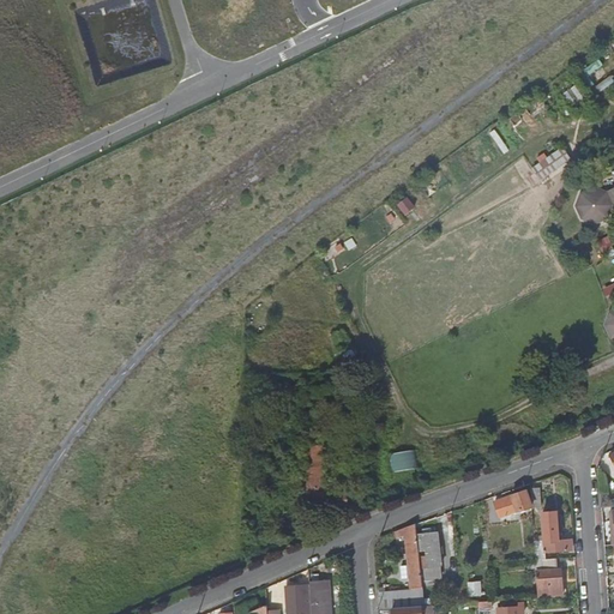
[(569,145),(537,166),(542,174),(573,154),(569,145)]
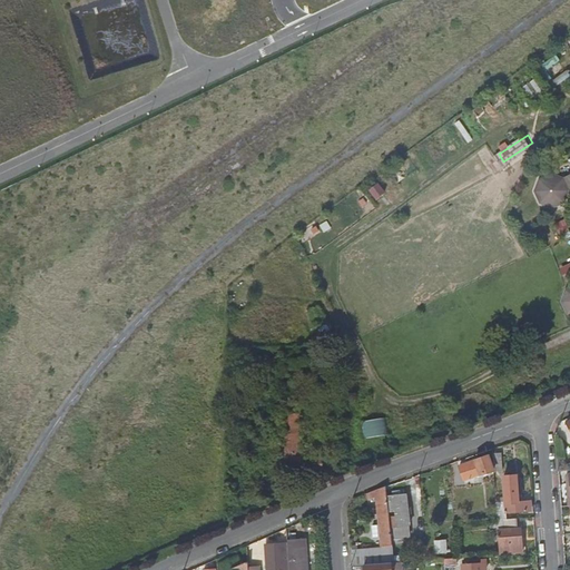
[(532,143),(503,161),(505,164),(534,145),(532,143)]
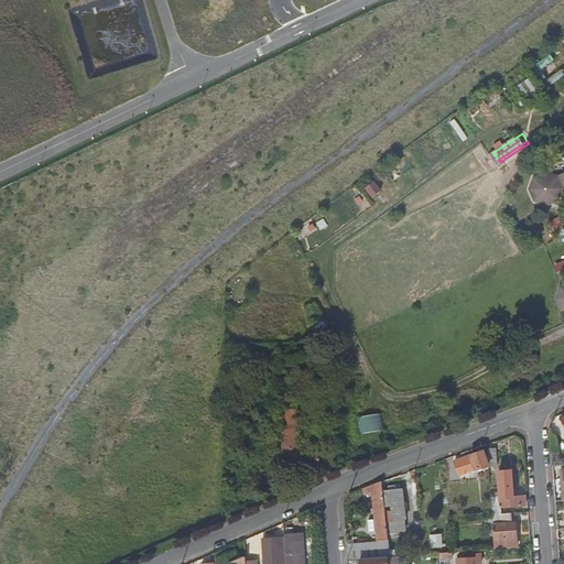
[(550,171),(538,175),(533,187),(538,198),(550,204),(562,198),(563,192),(563,174),(562,175),(550,171)]
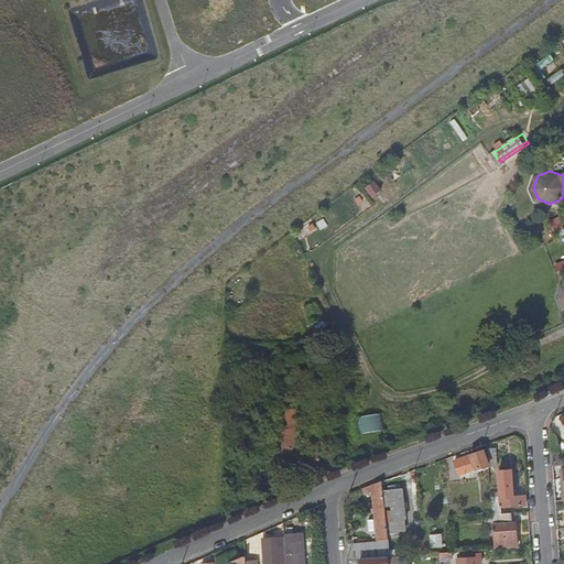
[(563,223),(562,217),(554,221),(559,231),(563,228),(563,223)]
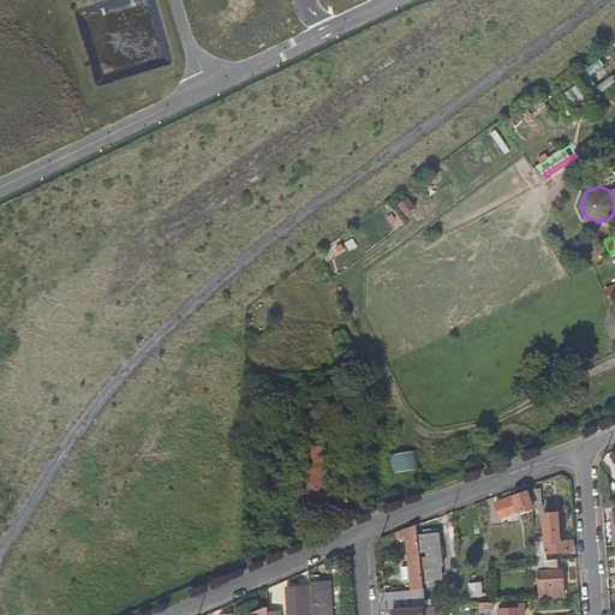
[(326,446),(314,445),(311,458),(324,460),(326,446)]
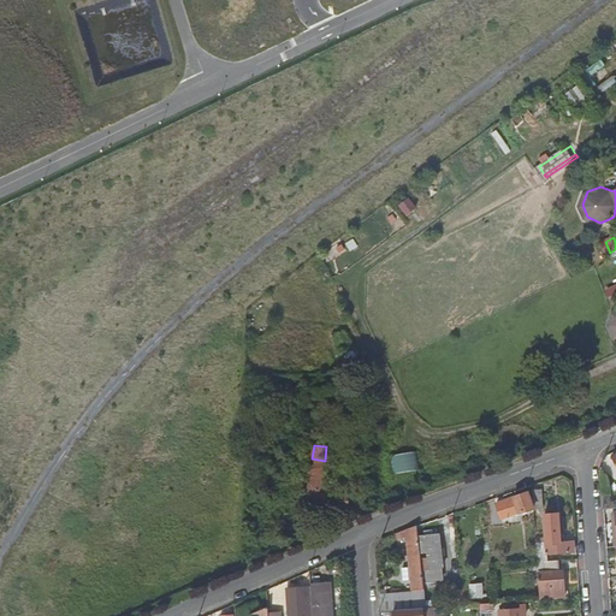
[(308,451),(286,449),(286,517),(331,517),(331,495),(307,495),(308,451)]
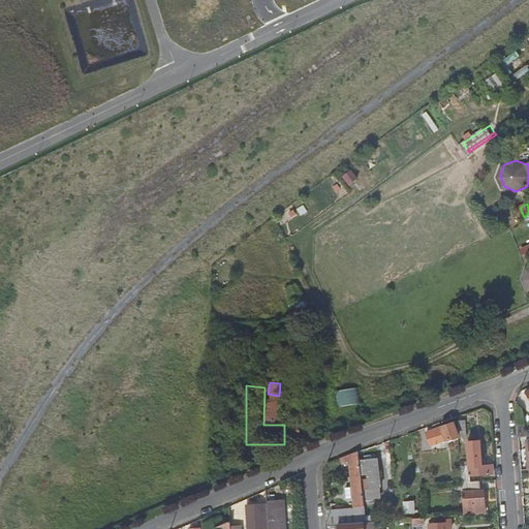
[(337,390),(339,405),(361,403),(360,386),(337,390)]
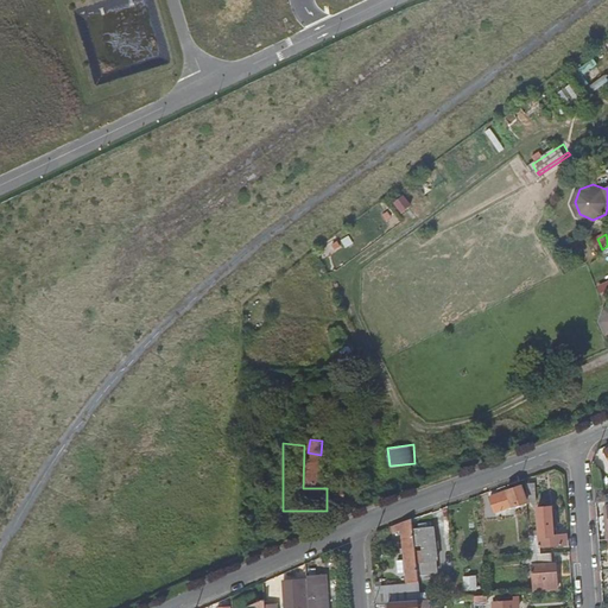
[(534,483),(525,483),(526,501),(536,501),(534,483)]
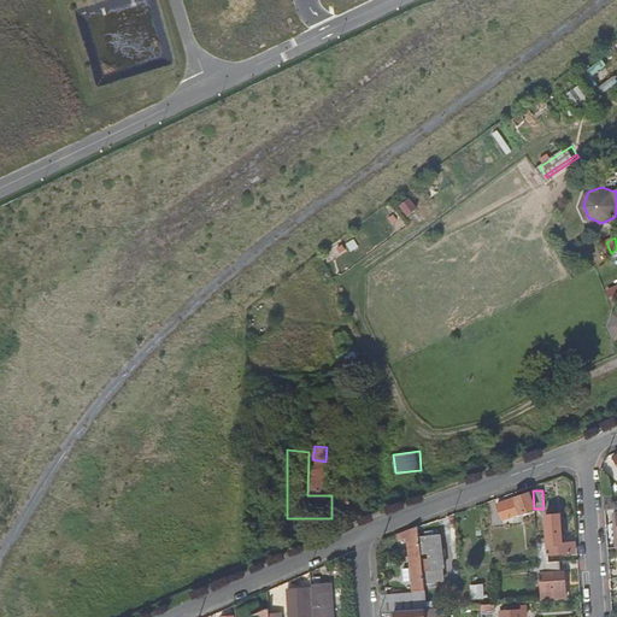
[(506,519),(534,509),(528,493),(500,505),(506,519)]
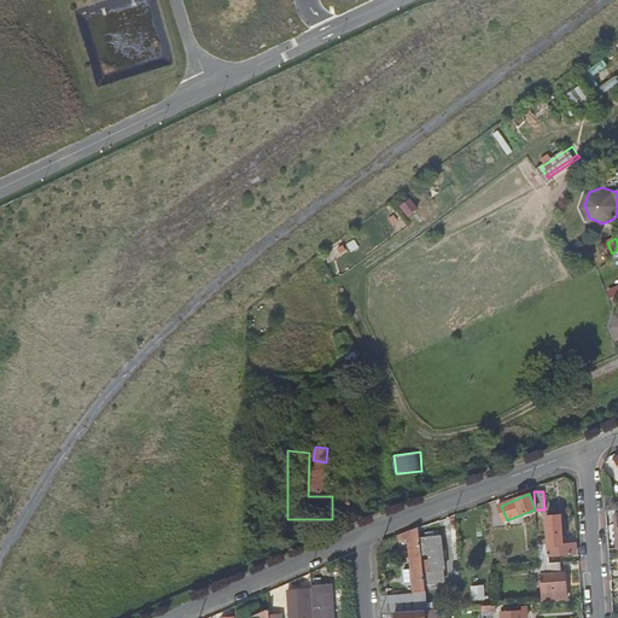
[(546,517),(547,538),(548,546),(538,546),(540,565),(546,564),(546,555),(575,554),(573,544),(561,544),(560,516),(546,517)]
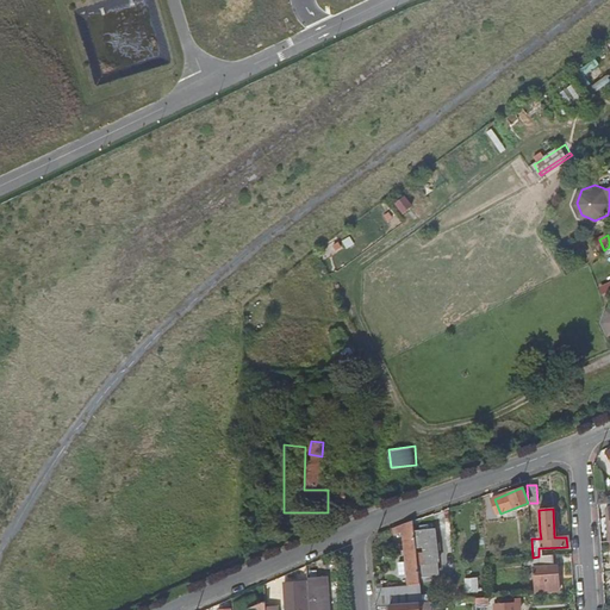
[(405,534),(408,564),(409,577),(410,590),(384,591),(375,592),(377,607),(422,604),(412,522),(393,529),(396,535),(405,534)]
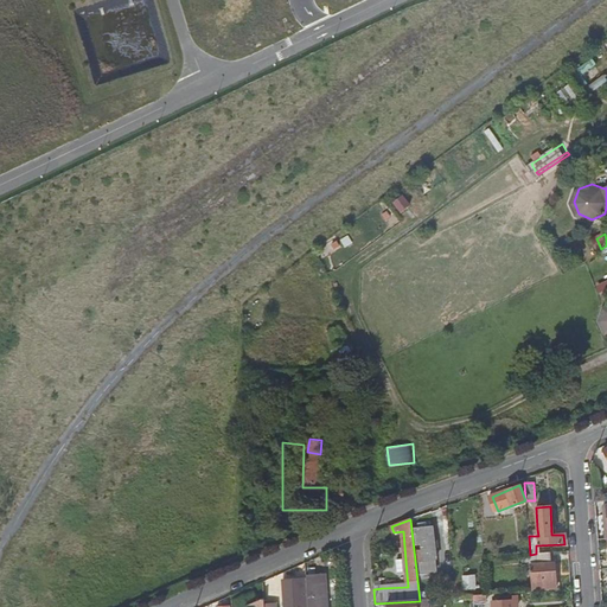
[(434,543),(433,529),(415,530),(416,545),(422,545),(423,562),(421,562),(421,572),(434,570),(434,561),(435,561),(434,550),(434,543)]
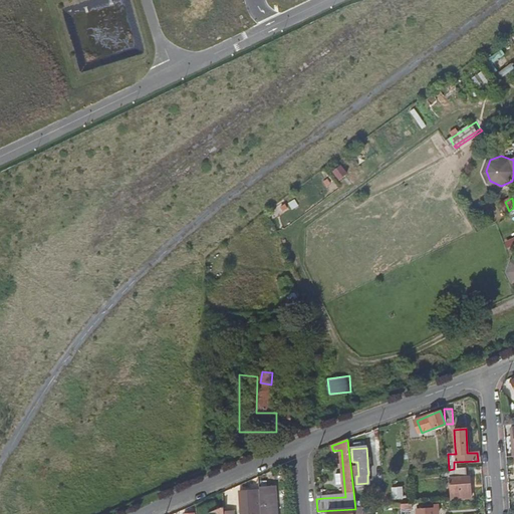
[(449,470),(443,470),(444,478),(451,477),(452,501),(468,500),(467,478),(465,478),(464,469),(454,469),(449,470)]
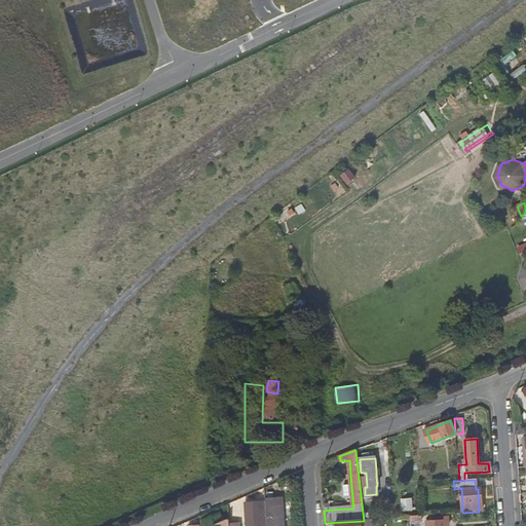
[(413,497),(402,497),(403,510),(413,510),(413,497)]
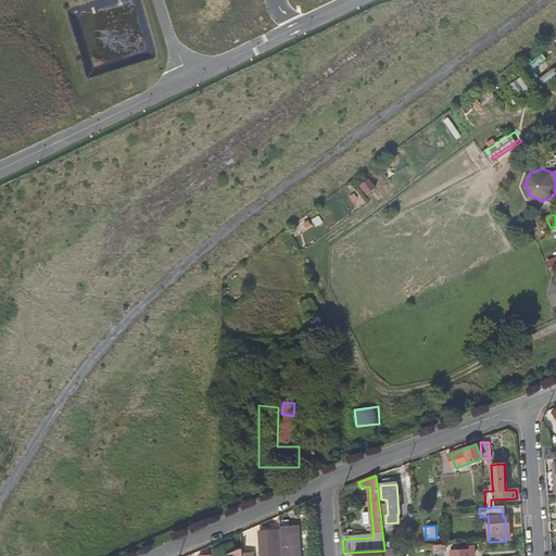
[(301,555),(300,527),(281,528),(283,555),(301,555)]
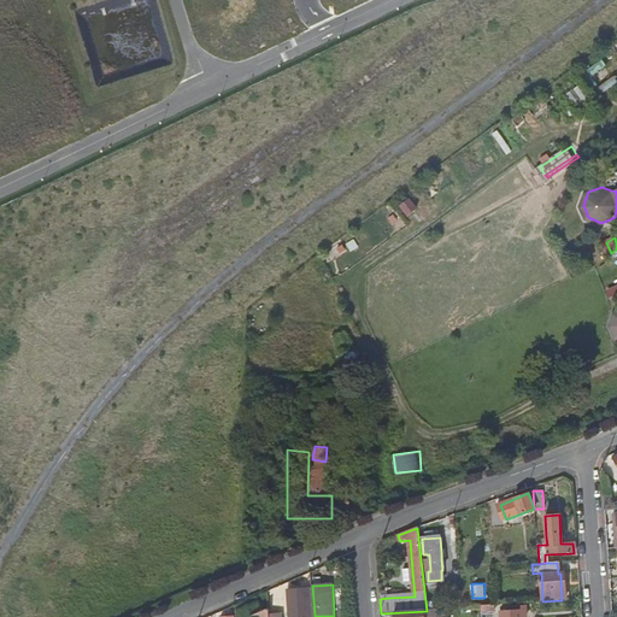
[(313,616),(311,589),(288,591),(289,616),(313,616)]
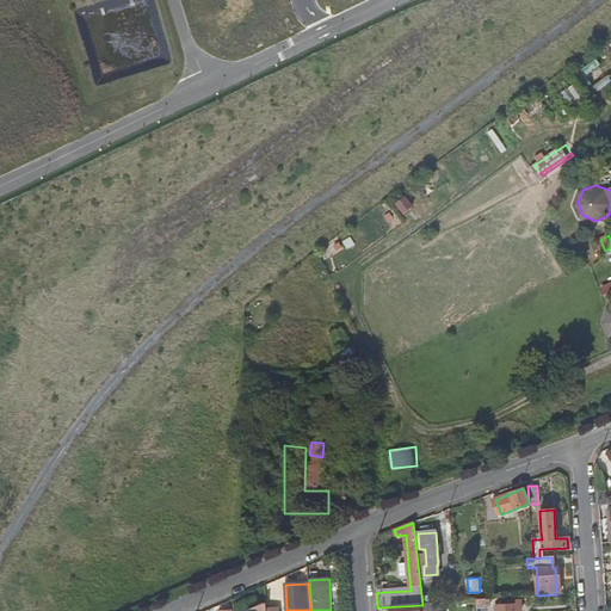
[(266,610),(266,605),(258,605),(254,597),(234,606),(236,610),(266,610)]
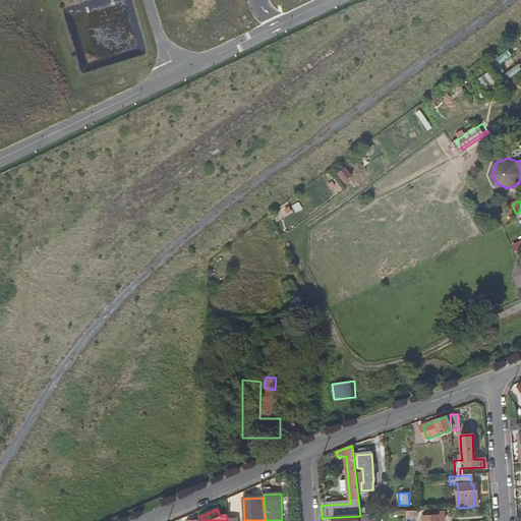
[(440,520),(440,518),(445,518),(444,512),(423,514),(423,518),(422,518),(421,520),(440,520)]
